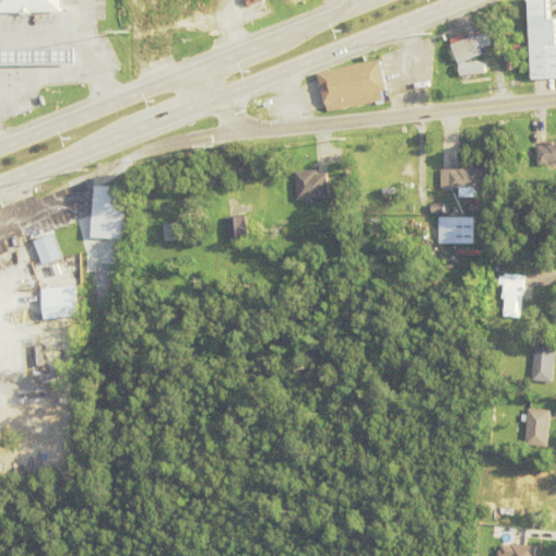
[(555,20),(555,78),(531,80),(527,0),(549,0),(551,20),(555,20)]
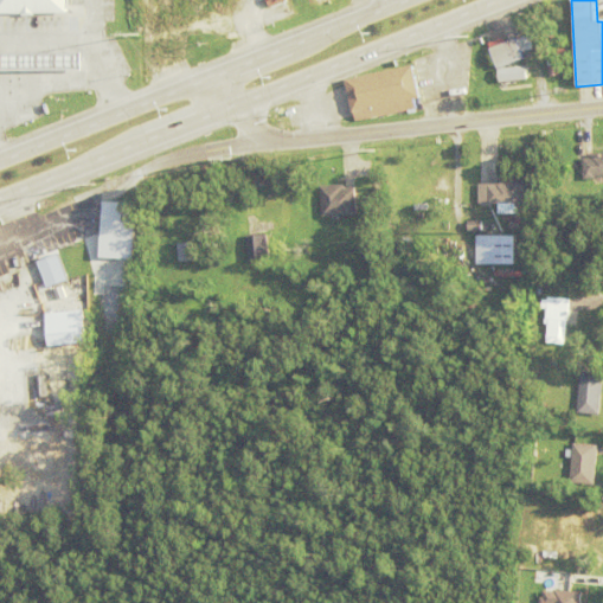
[(489,47),(526,32),(532,46),(520,51),(523,57),(498,68),(489,47)]
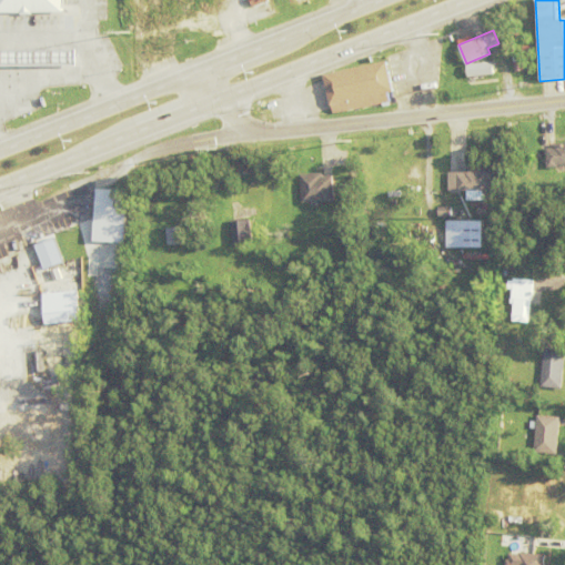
[(72,50),(32,48),(31,60),(71,61),(72,50)]
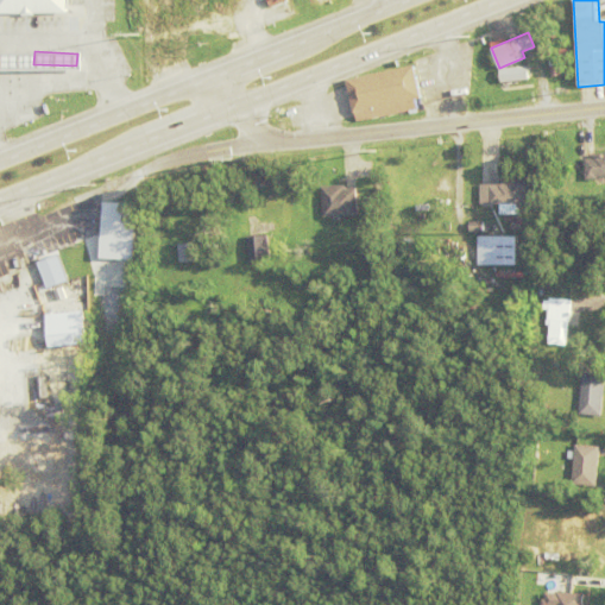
[(548,60),(558,60),(559,75),(549,75),(548,60)]
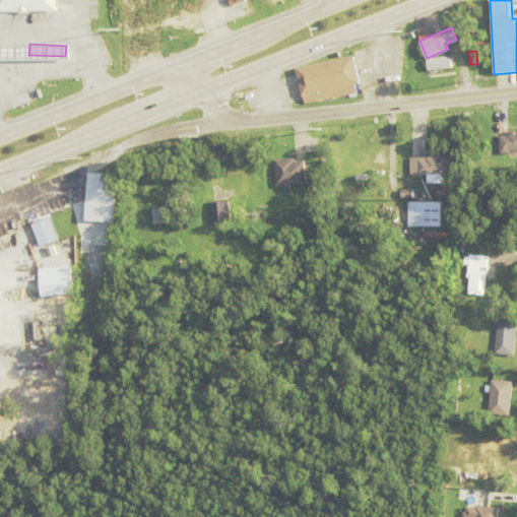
[(312,93),(301,95),(295,68),(352,56),(359,83),(353,84),(356,94),(348,95),(348,93),(314,101),(312,93)]
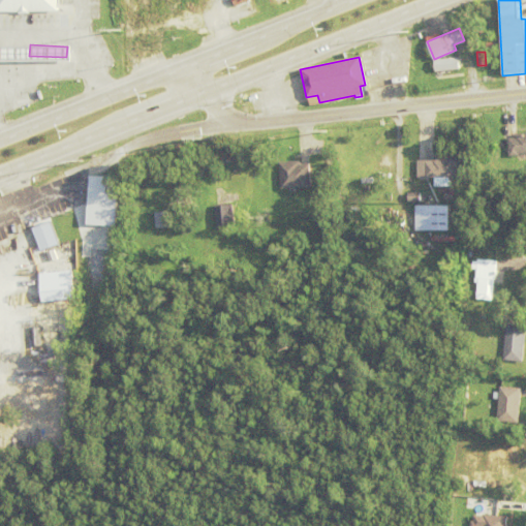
[(433,60),(458,57),(459,69),(434,71),(433,60)]
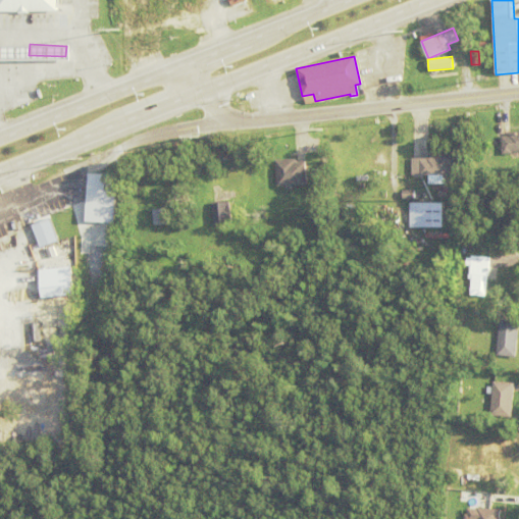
[(518,151),(512,152),(512,151),(510,151),(511,153),(501,153),(500,135),(507,135),(507,132),(518,131),(518,151)]
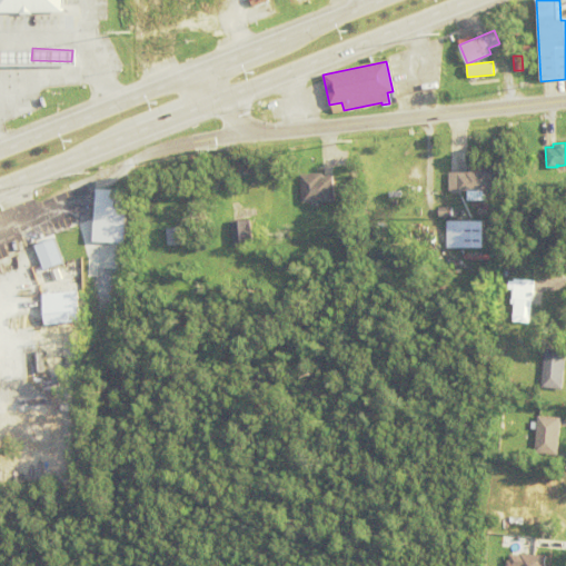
[(524,148),(532,144),(535,150),(527,155),(524,148)]
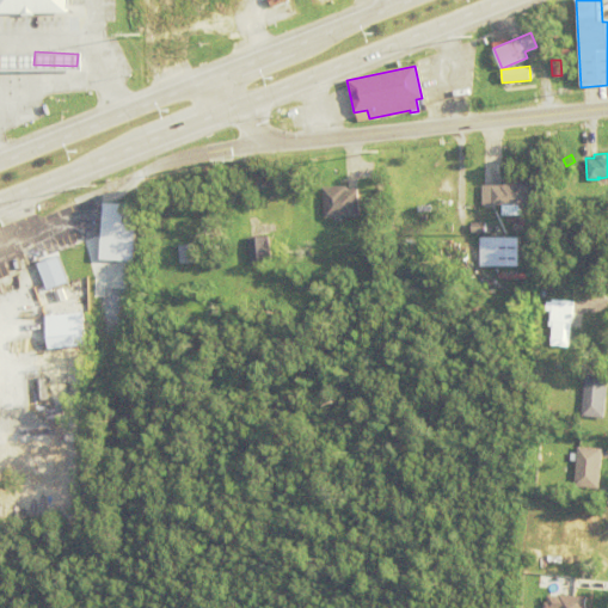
[(519,209),(519,204),(503,206),(503,207),(496,207),(496,204),(481,204),(480,184),(504,184),(504,179),(536,179),(538,209),(519,209)]
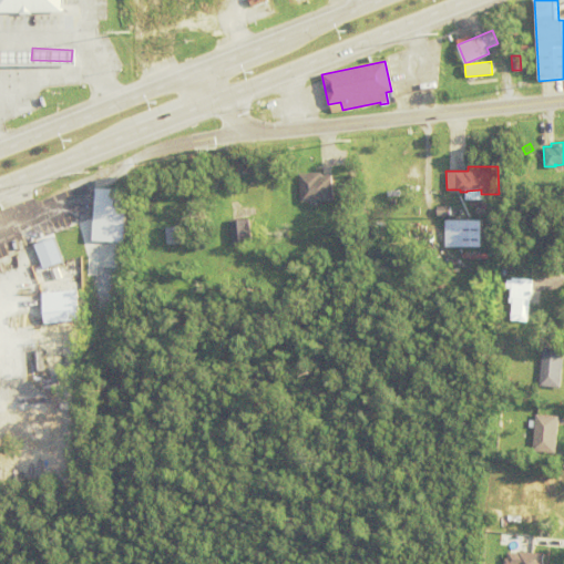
[(331,175),(332,201),(300,202),(298,173),(320,172),(320,175),(331,175)]
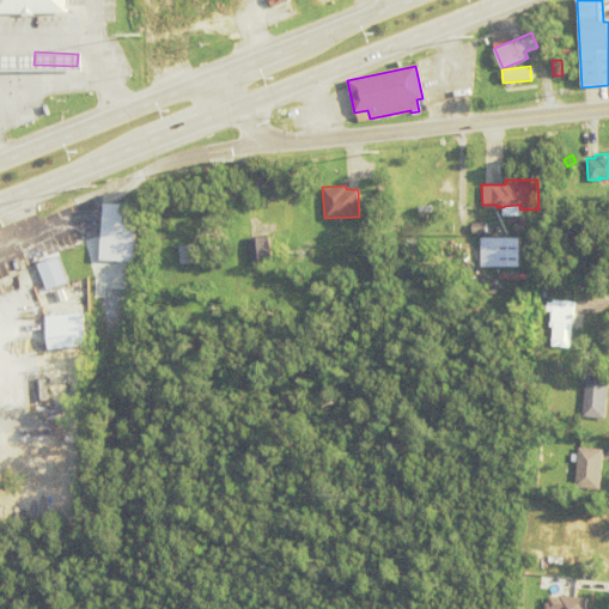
[(131,259),(133,201),(99,200),(97,257),(131,259)]
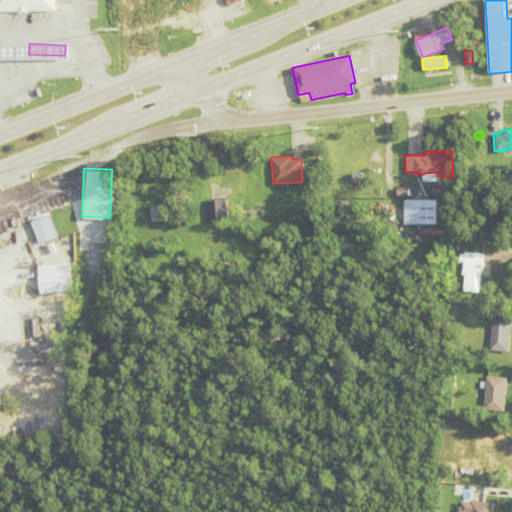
[(351,171),(362,170),(363,178),(352,178),(351,171)]
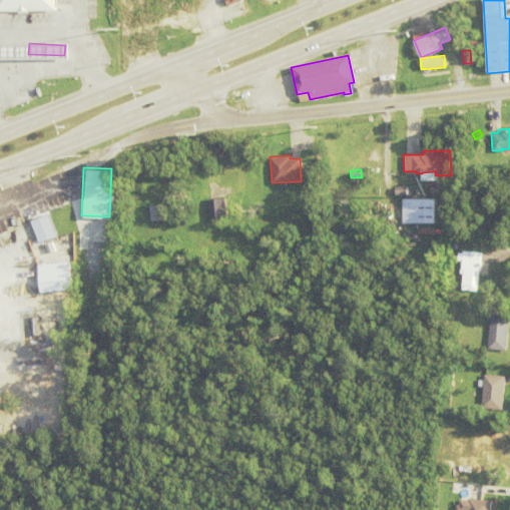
[(128,197),(142,196),(145,225),(131,226),(128,197)]
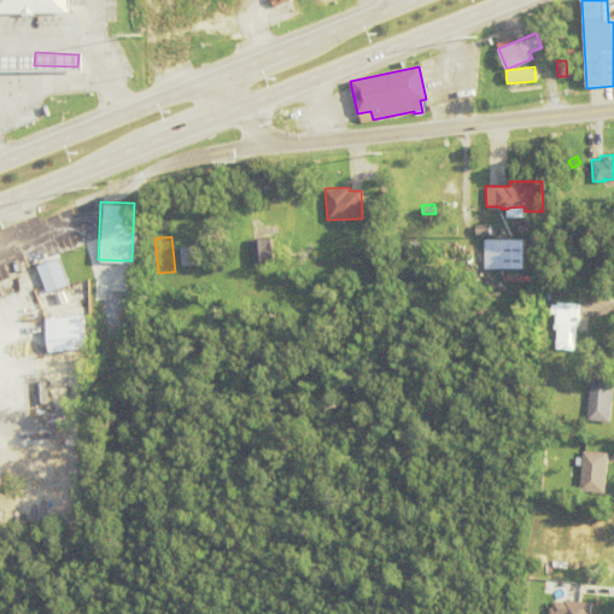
[(250,239),(270,237),(273,264),(252,265),(250,239)]
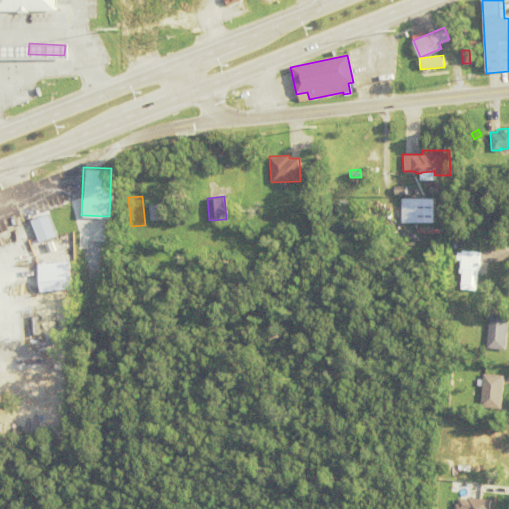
[(415,198),(434,198),(434,222),(415,223),(415,198)]
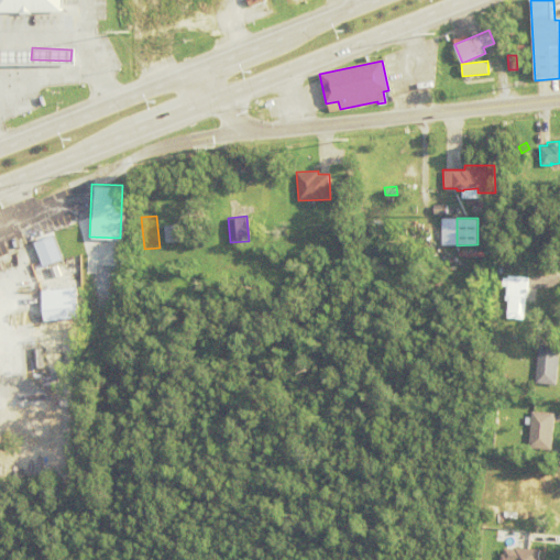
[(483,218),(492,218),(492,229),(483,229),(483,218)]
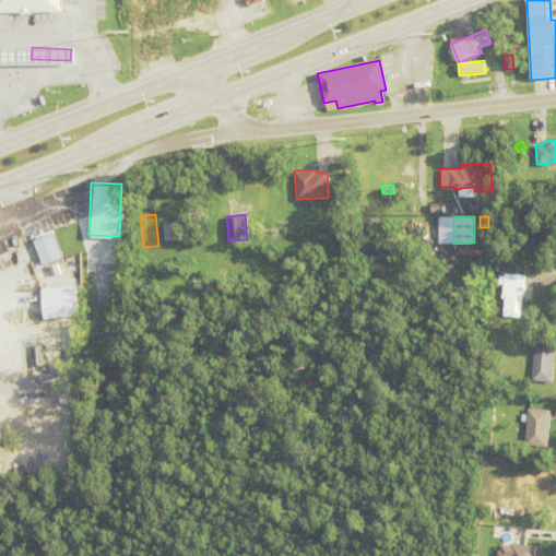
[(163,223),(177,222),(179,239),(165,240),(163,223)]
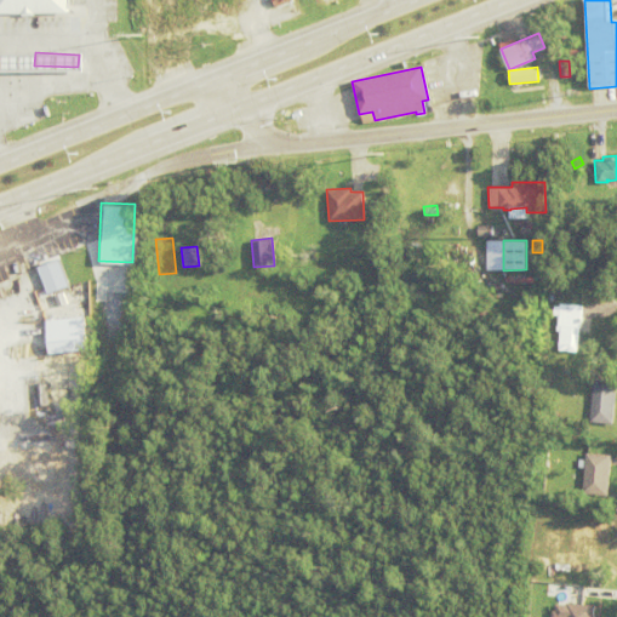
[(63,264),(66,272),(63,273),(68,285),(47,293),(36,267),(57,258),(61,266),(63,264)]
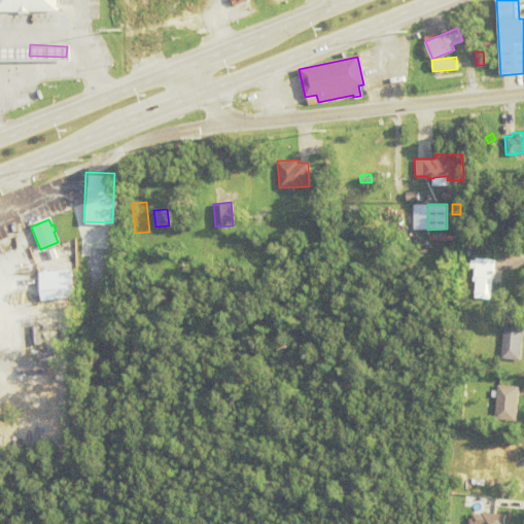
[(490,278),(488,299),(474,297),(476,280),(473,280),(475,257),(494,259),(492,278),(490,278)]
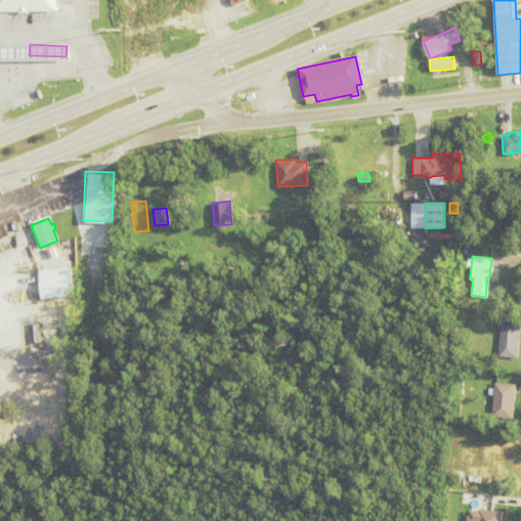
[(496,356),(500,319),(519,321),(516,357),(496,356)]
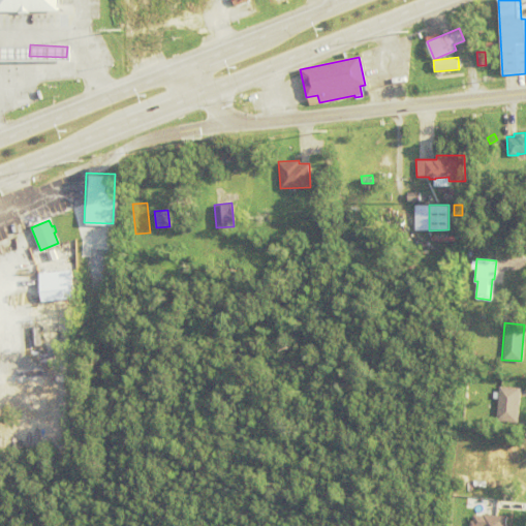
[(495,422),(497,396),(496,395),(496,391),(498,392),(498,387),(520,389),(517,423),(495,422)]
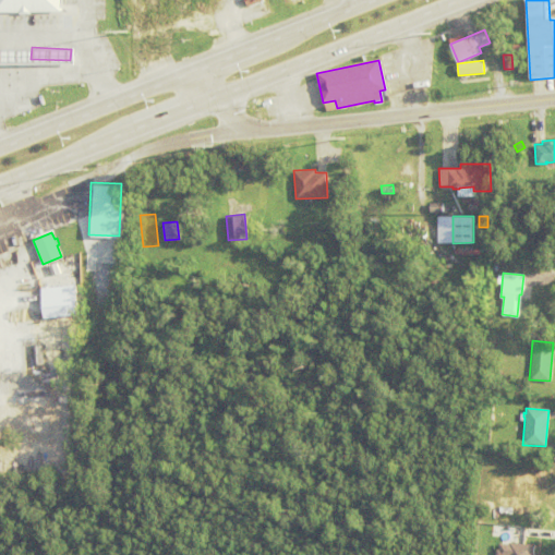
[(493,554),(504,554),(503,554),(529,554),(530,541),(494,540),(493,554)]
